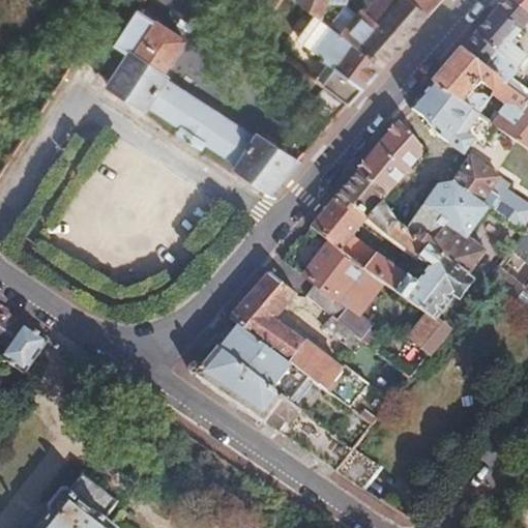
[(144,0),(142,3),(175,25),(192,0),(144,0)]
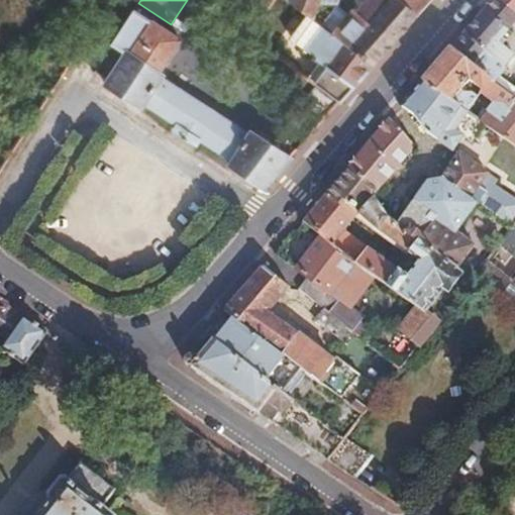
[(265,0),(244,30),(251,35),(275,0),(265,0)]
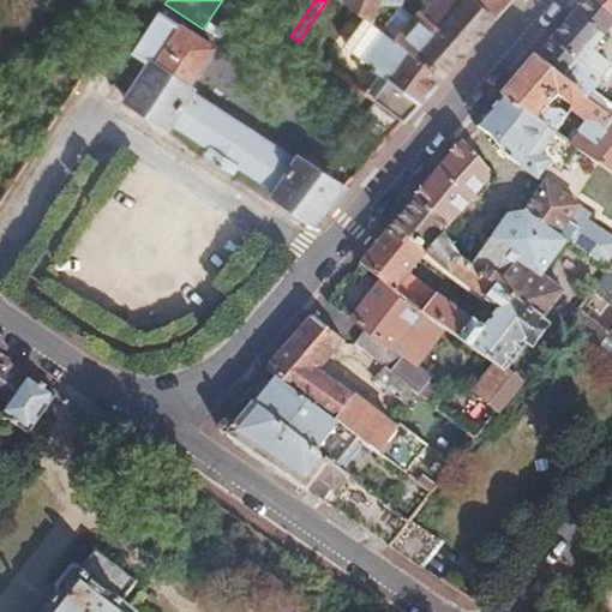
[(346,0),(360,11),(375,22),(379,0),(433,0),(424,11),(420,9),(407,23),(395,37),(445,75),(492,22),(511,0),(346,0)]
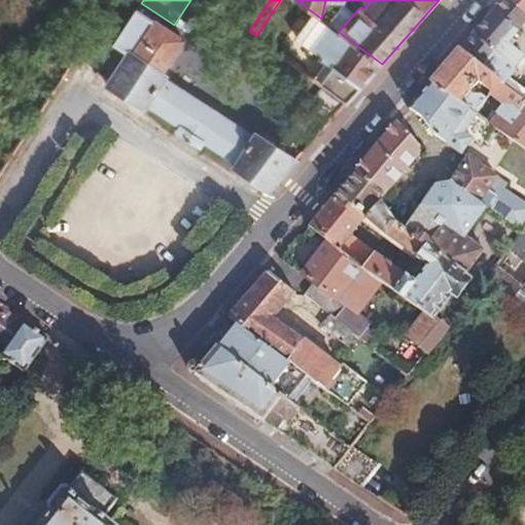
[(502,0),(459,50),(501,81),(523,54),(508,41),(524,21),(524,0),(502,0)]
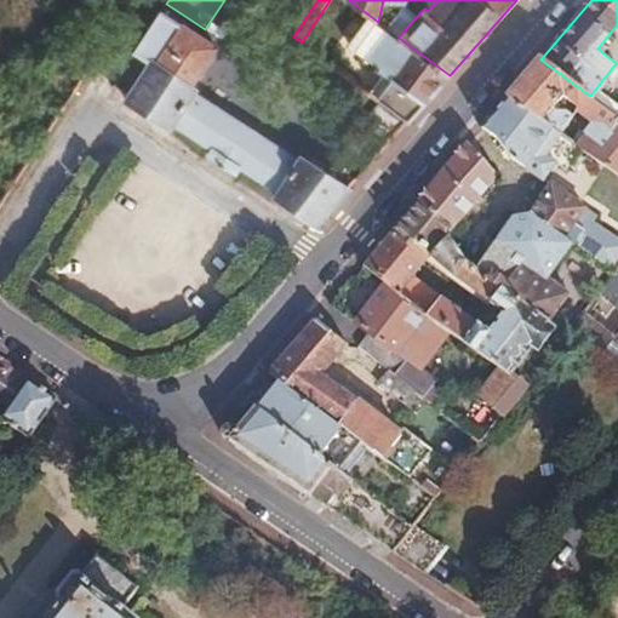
[(153,61),(131,93),(129,97),(172,127),(175,122),(215,148),(211,154),(238,171),(242,167),(279,192),(275,196),(316,224),(350,187),(303,155),(299,158),(196,90),(199,85),(195,83),(218,46),(164,9),(137,50),(153,61)]
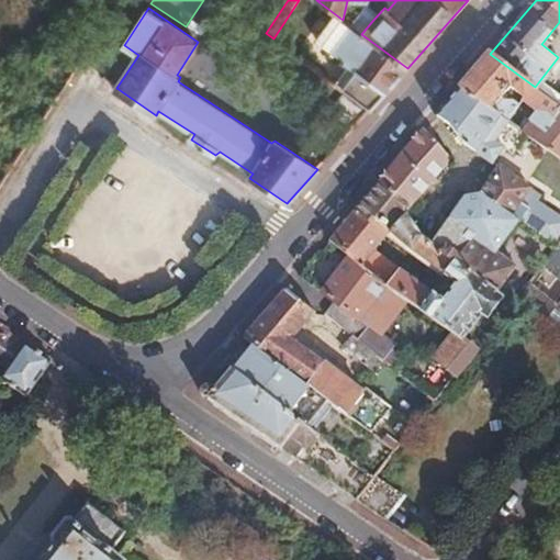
[(343,20),(329,10),(310,36),(331,52),(353,26),(351,25),(343,20)]
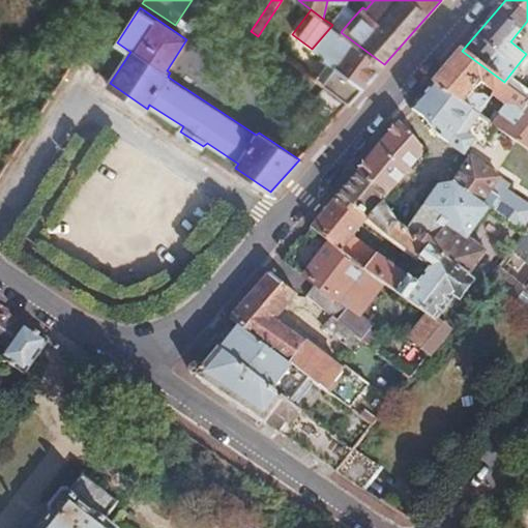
[(341,32),(351,20),(341,11),(331,24),(332,25),(338,29),(341,32)]
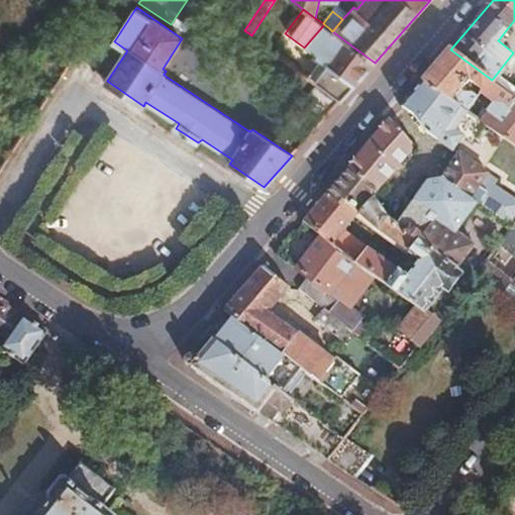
[(375,63),(332,31),(329,28),(324,24),(304,47),(317,57),(318,58),(354,85),(375,63)]
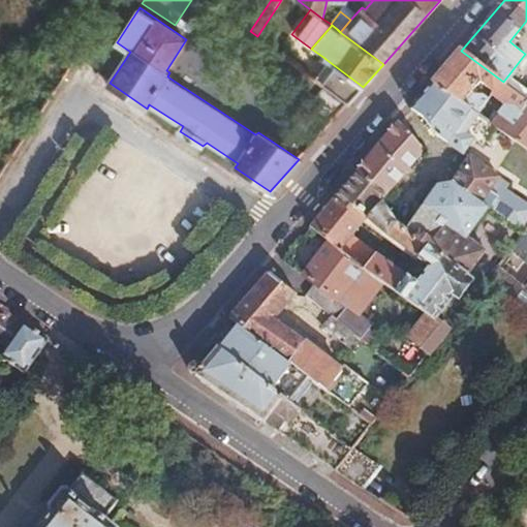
[(461,51),(434,82),(473,109),(479,113),(486,102),(471,92),(482,81),(487,85),(486,91),(492,96),(496,90),(503,82),(461,51)]
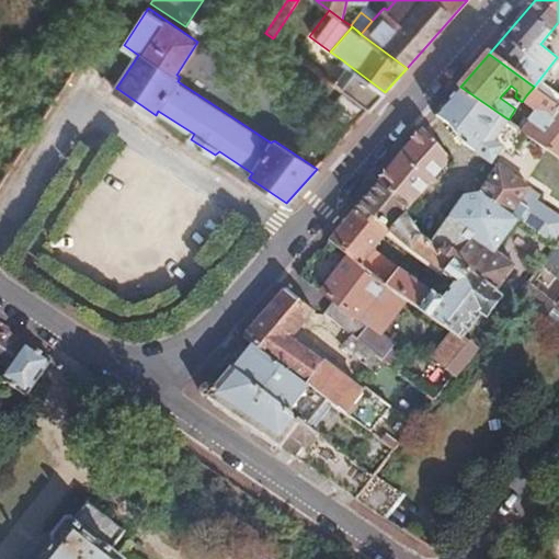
[(351,95),(369,110),(385,92),(345,63),(344,61),(330,80),(351,95)]
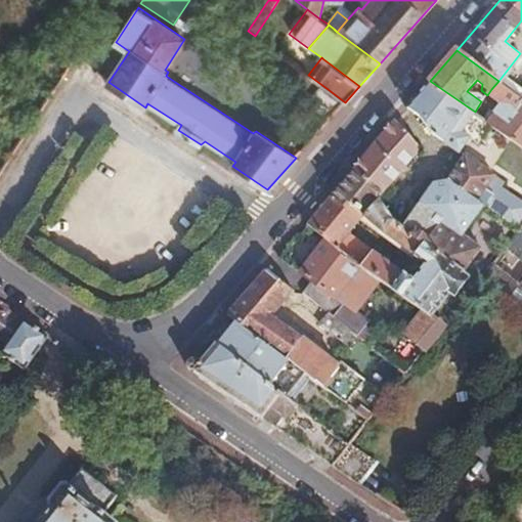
[(469,107),(430,81),(406,107),(418,113),(432,130),(445,139),(469,107)]
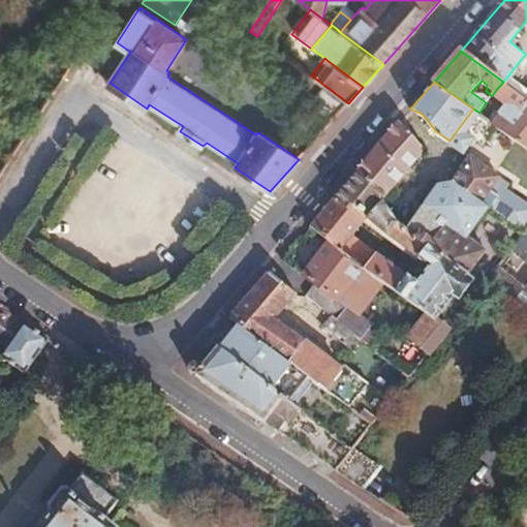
[(503,82),(496,90),(509,100),(500,113),(496,110),(489,120),(526,146),(526,98),(503,82)]
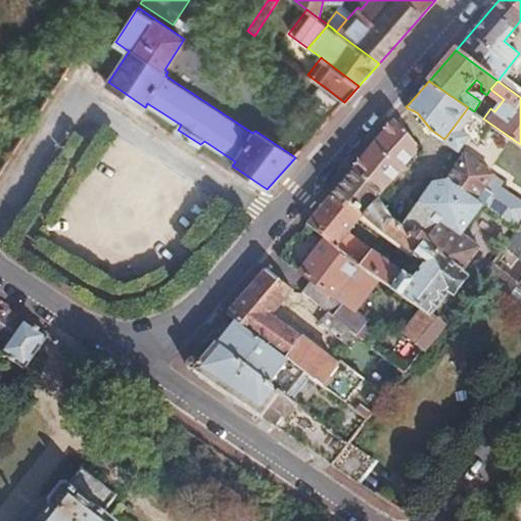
[(308,110),(325,125),(344,102),(327,89),(308,110)]
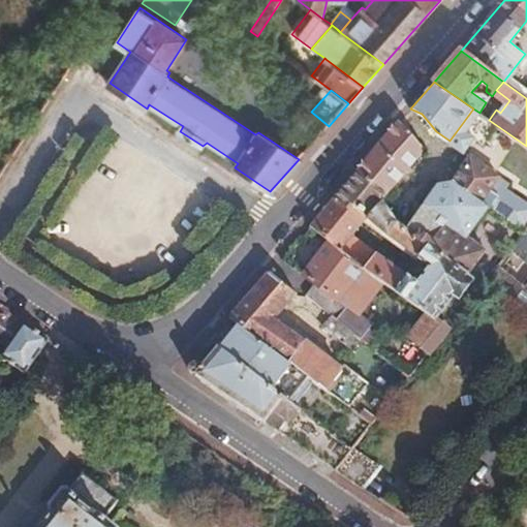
[(468,273),(485,250),(466,237),(471,229),(490,205),(483,198),(501,177),(471,155),(470,156),(451,182),(436,182),(411,163),(426,146),(406,126),(399,122),(380,144),(360,169),(335,198),(349,210),(353,206),(367,215),(371,218),(384,202),(383,199),(396,184),(430,210),(428,212),(400,191),(388,207),(396,220),(468,273)]
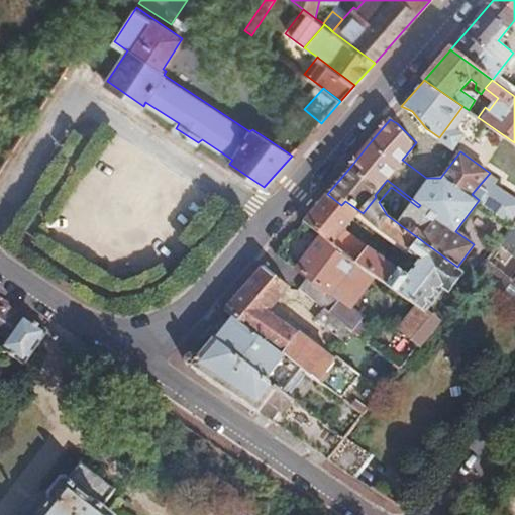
[(495,177),(490,173),(472,194),(479,200),(494,181),(495,177)]
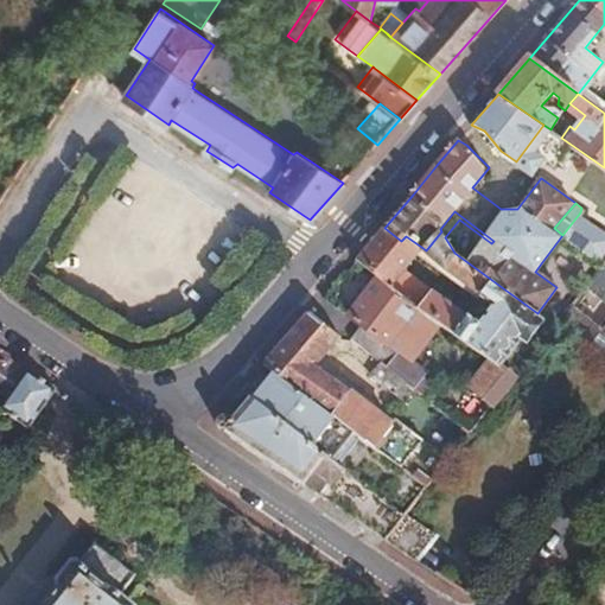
[(440,229),(441,231),(445,237),(459,220),(491,243),(494,241),(454,211),(440,229)]
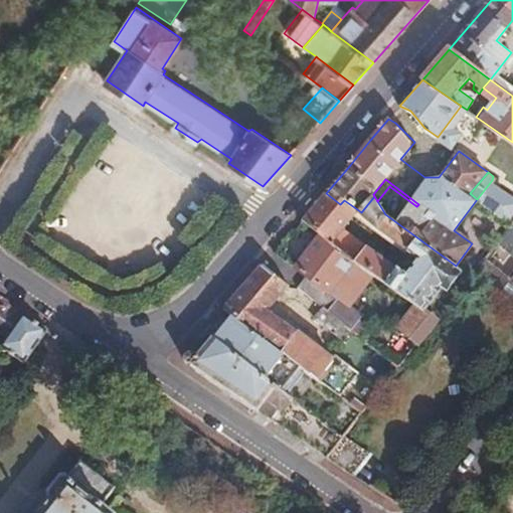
[(512,195),(492,180),(477,199),(502,217),(512,202),(512,195)]
